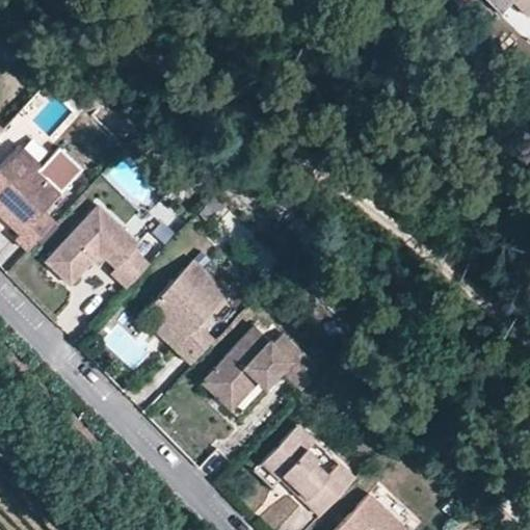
[(529,0),(482,0),(501,18),(515,3),(529,18),(529,0)]
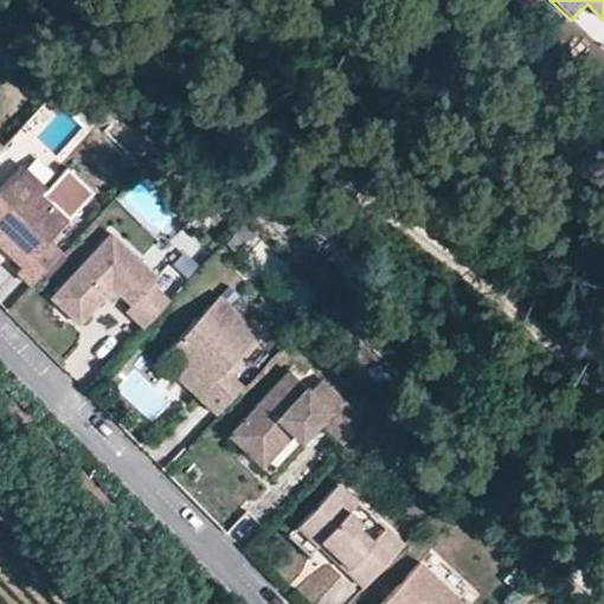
[(50,241),(95,193),(69,169),(49,190),(23,166),(0,190),(0,232),(0,245),(23,268),(18,274),(32,287),(63,252),(50,241)]
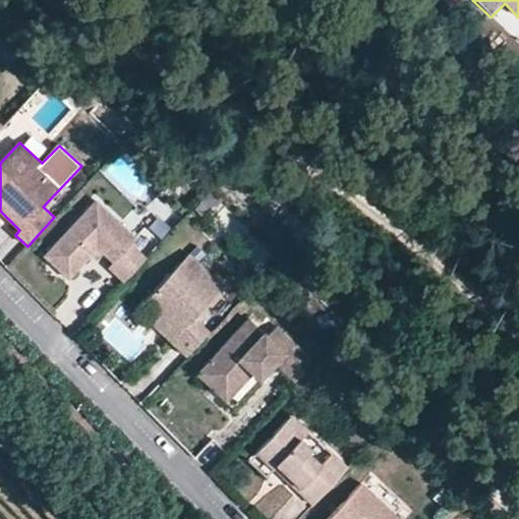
[(109,269),(124,283),(146,260),(131,246),(136,240),(96,203),(44,257),(68,280),(93,253),(97,248),(102,253),(113,264),(109,269)]
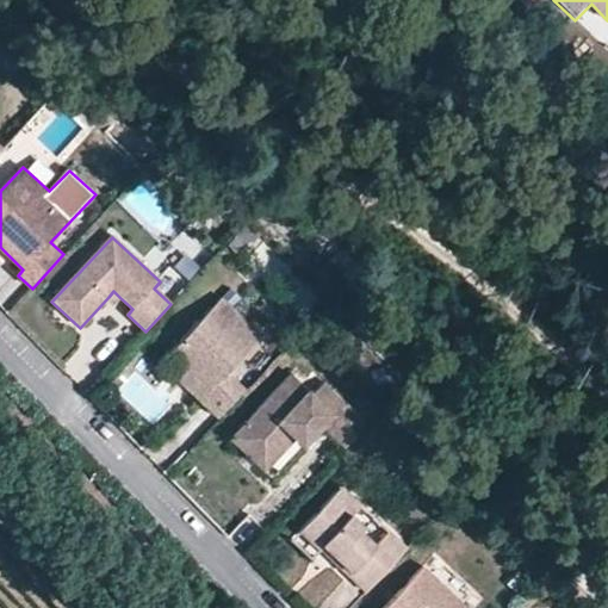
[(167,284),(179,296),(198,278),(187,265),(167,284)]
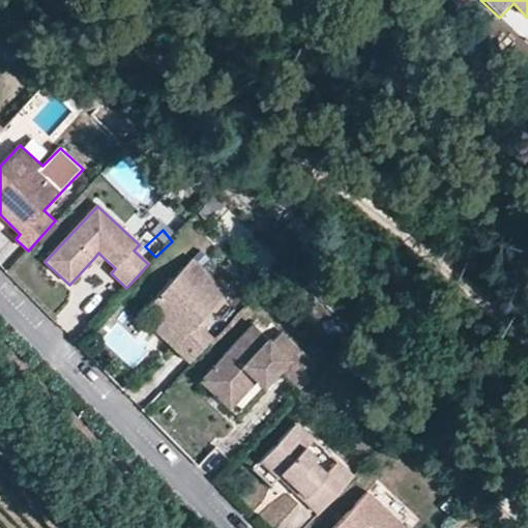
[(99,262),(104,258),(98,253),(94,258),(99,262)]
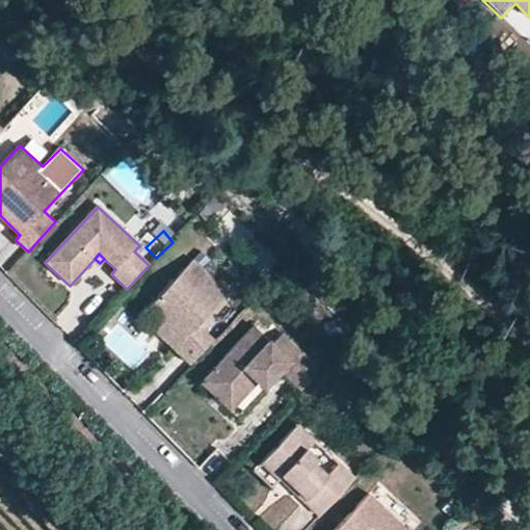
[(174,348),(190,364),(214,339),(200,325),(230,293),(193,259),(147,308),(161,322),(181,341),(174,348)]
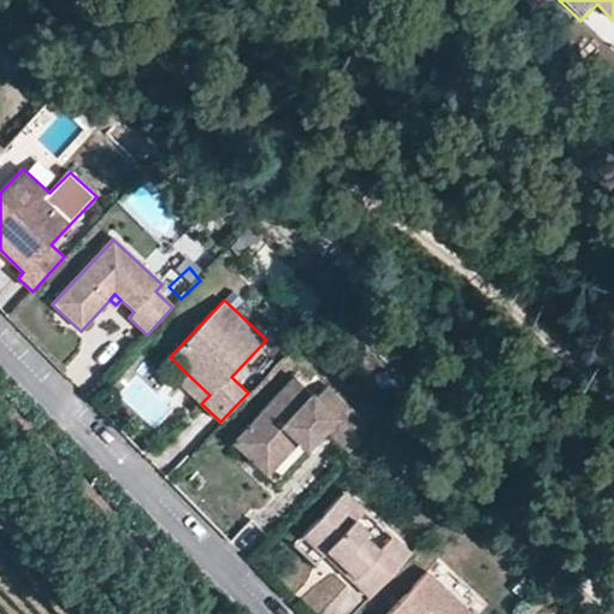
[(178,382),(201,403),(210,395),(187,373),(178,382)]
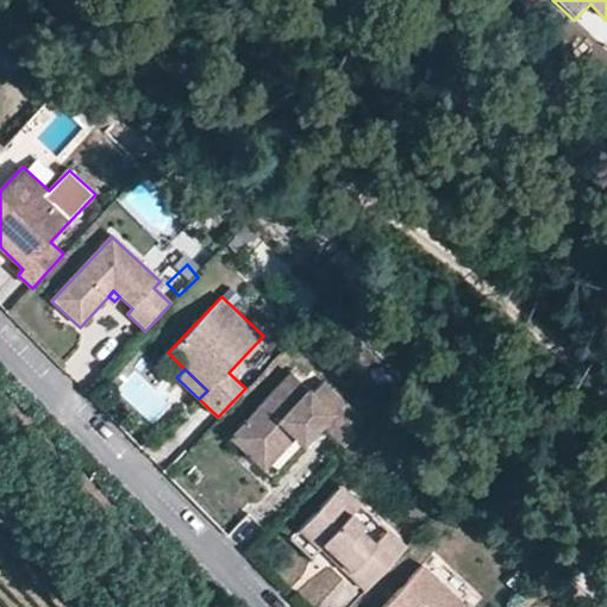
[(313,393),(293,374),(239,430),(274,461),(296,437),(304,430),(312,437),(323,425),(346,448),(369,424),(324,381),(313,393)]
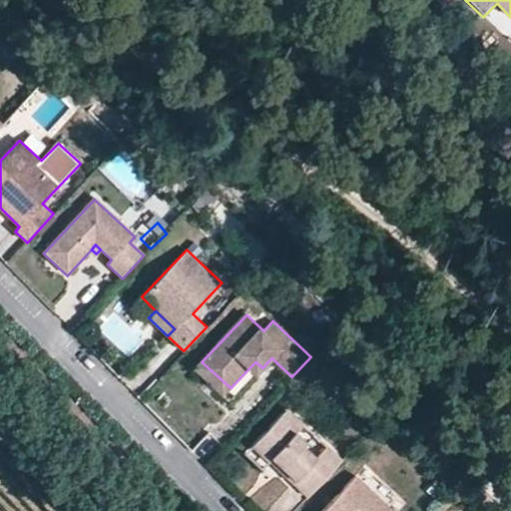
[(223,396),(230,388),(201,362),(194,369),(223,396)]
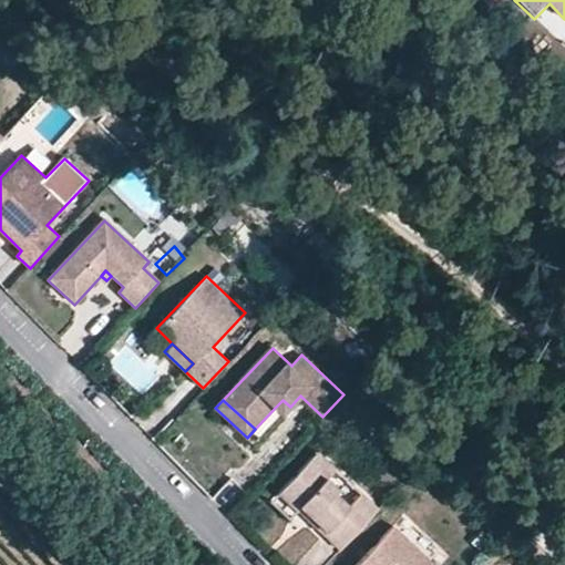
[(290,407),(283,400),(276,407),(283,414),(290,407)]
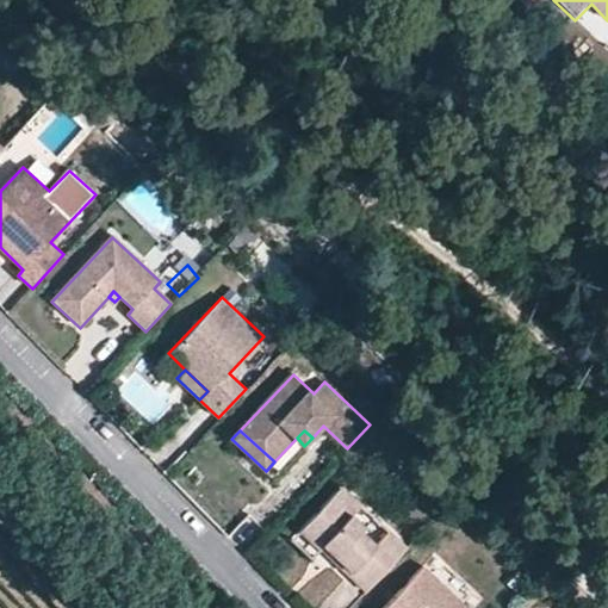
[(373,550),(389,533),(342,488),(336,494),(357,512),(352,516),(365,528),(358,535),(373,550)]
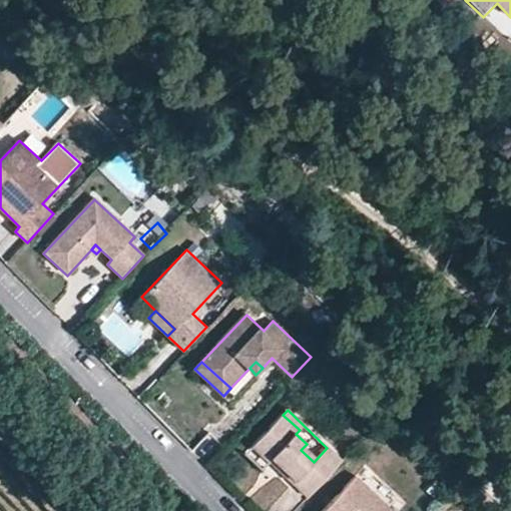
[(293,484),(308,498),(343,462),(327,448),(314,462),(301,450),(307,444),(296,434),(300,430),(283,415),(252,447),(269,463),(270,462),(273,459),(296,481),(293,484)]
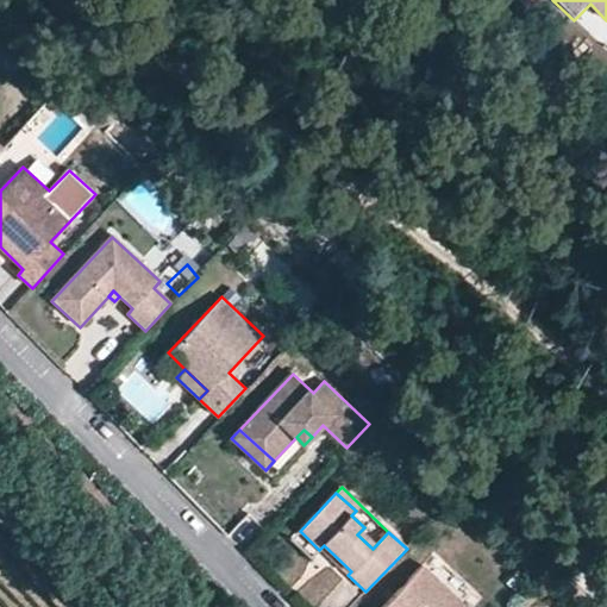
[(311,558),(319,550),(300,531),(291,540),(311,558)]
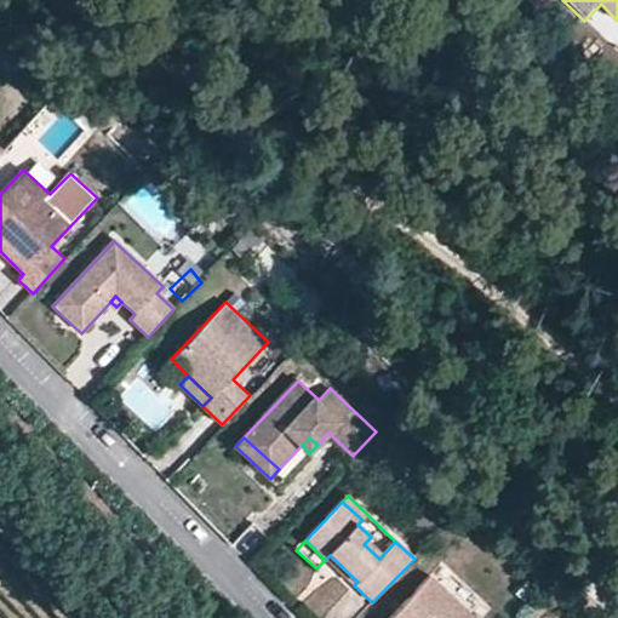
[(326,559),(354,585),(358,582),(330,555),(326,559)]
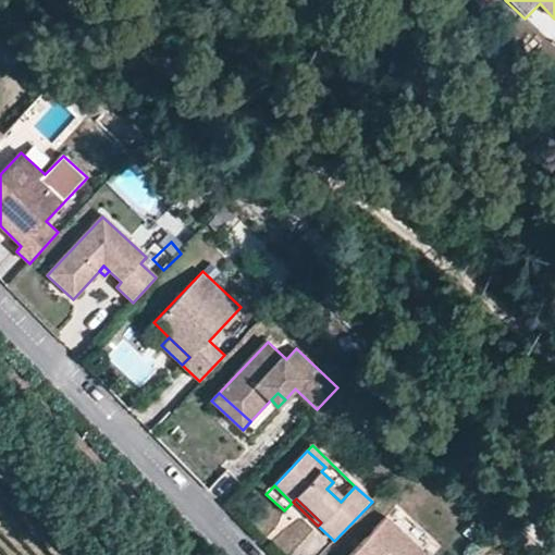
[(426,554),(386,518),(352,554),(426,554)]
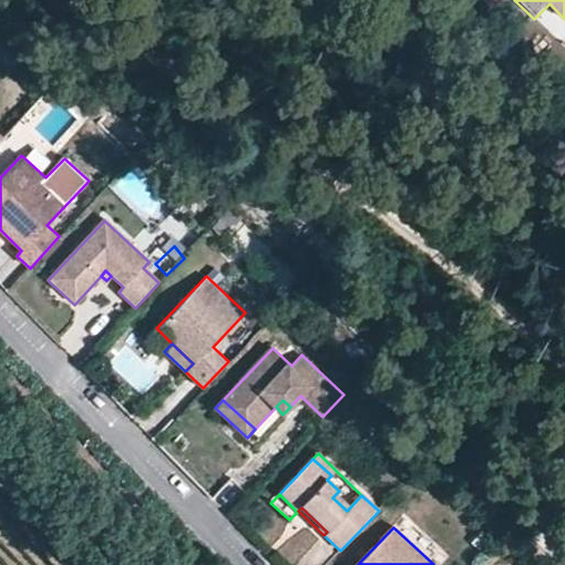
All buildings are outlined.
